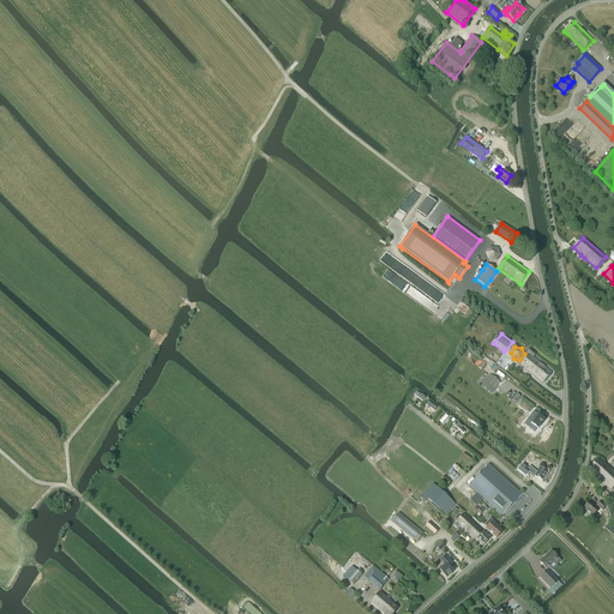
[(543,383),(552,373),(533,357),(536,354),(530,349),(527,353),(529,355),(521,365),(543,383)]
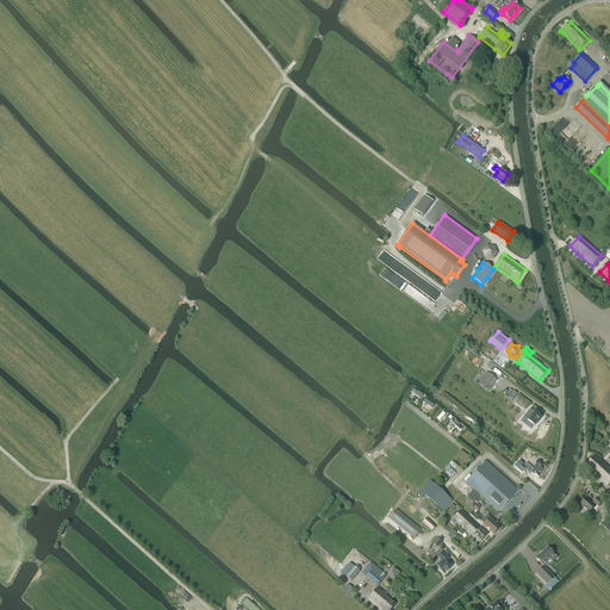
[(491,387),(497,380),(486,372),(480,380),(491,387)]
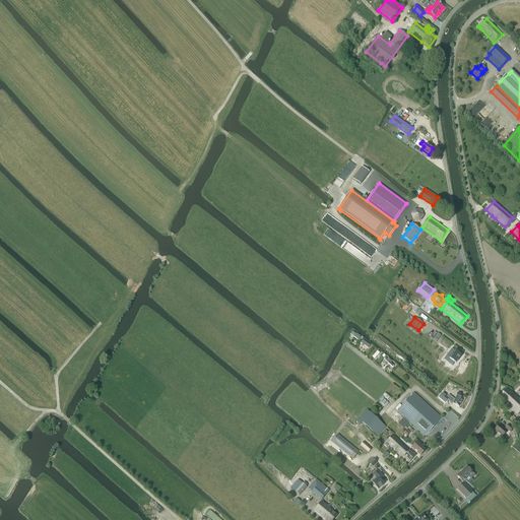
[(455,363),(461,355),(455,351),(452,348),(450,350),(454,353),(450,359),(451,360),(449,364),(452,366),(455,363)]
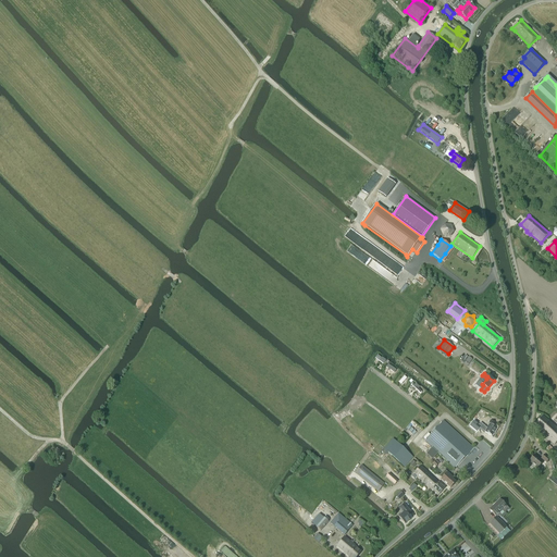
[(556,429),(543,417),(534,426),(554,445),(556,441),(556,429)]
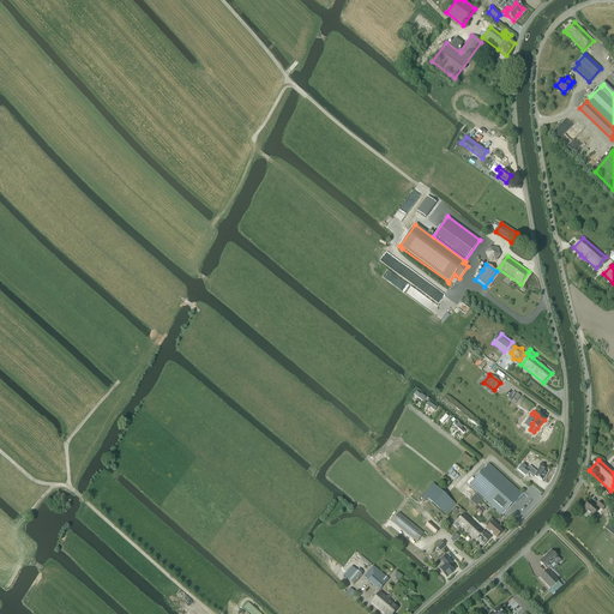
[(481,498),(501,516),(522,493),(489,464),(469,486),(476,493),(481,498)]
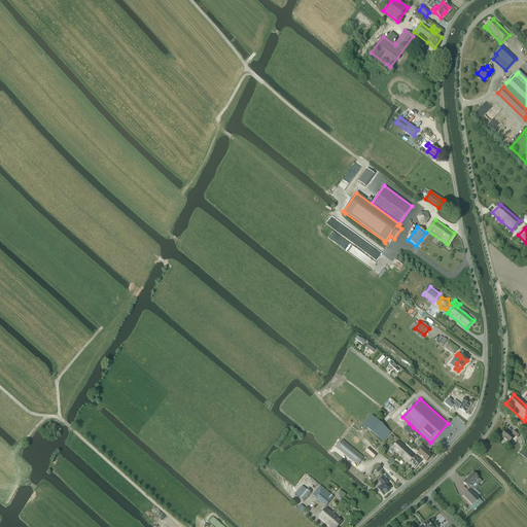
[(463,400),(459,408),(465,412),(469,405),(463,400)]
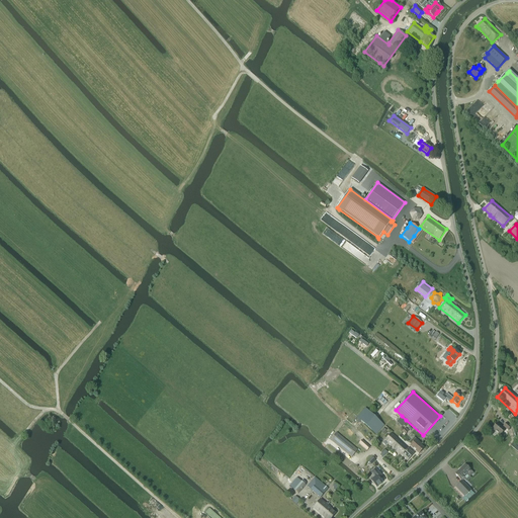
[(375,434),(383,425),(365,408),(357,417),(375,434)]
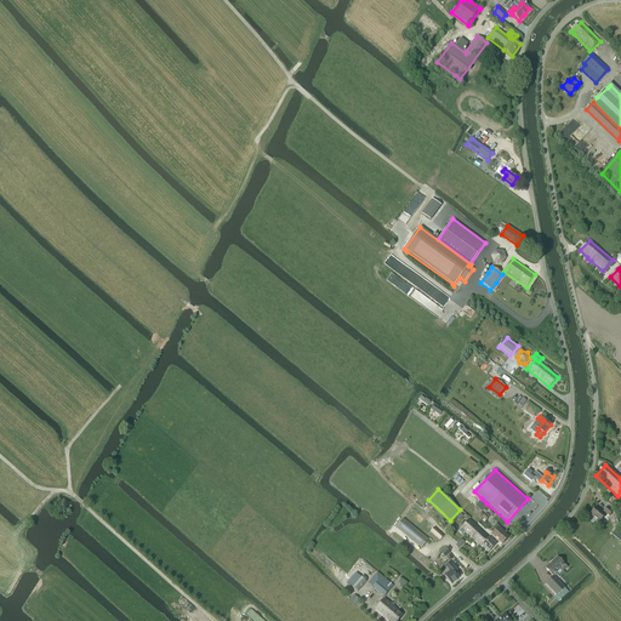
[(482,499),(476,506),(480,510),(486,503),(482,499)]
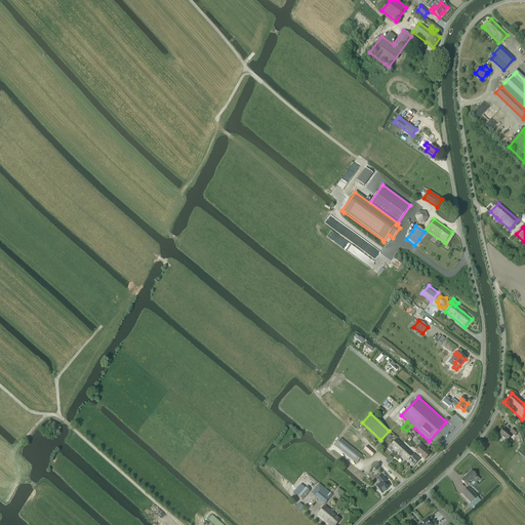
[(507,441),(512,436),(503,430),(499,435),(507,441)]
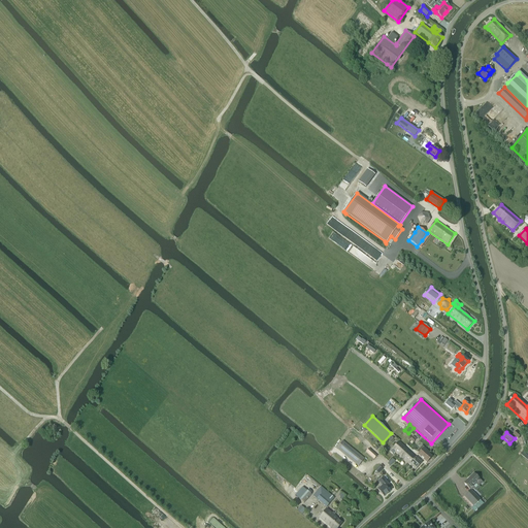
[(364,459),(342,440),(336,448),(358,466),(364,459)]
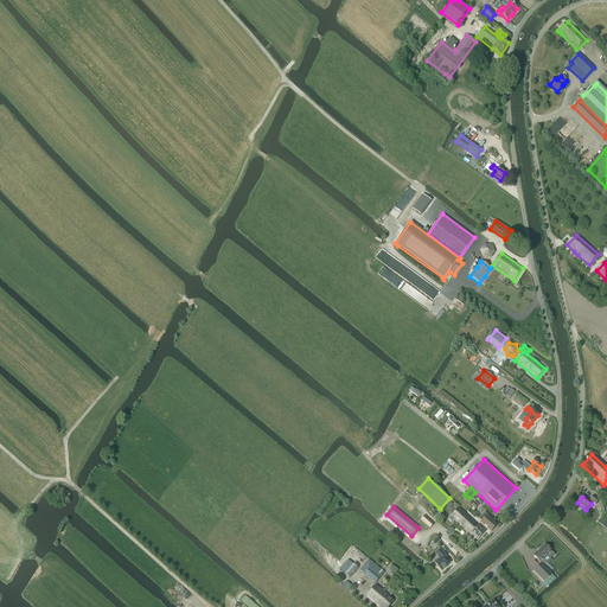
[(462,526),(470,518),(458,508),(451,516),(462,526)]
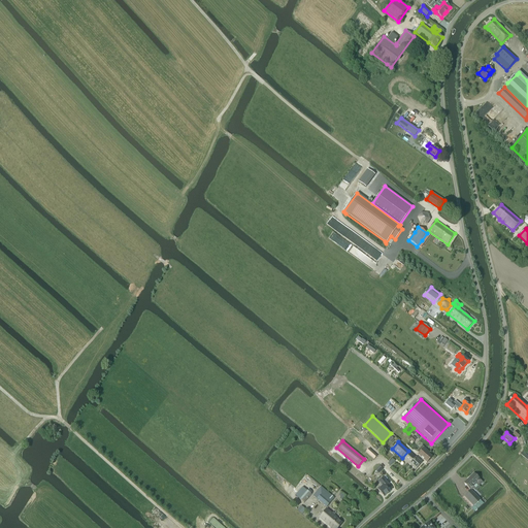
[(421,447),(417,452),(419,454),(418,455),(427,462),(431,457),(426,452),(427,451),(424,448),(423,450),(421,447)]
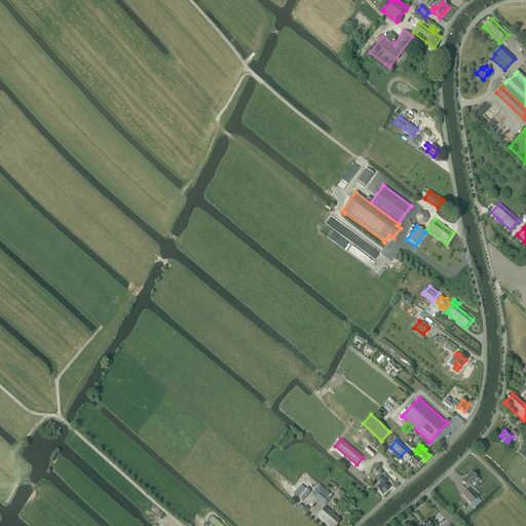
[(376,454),(368,447),(364,450),(373,457),(376,454)]
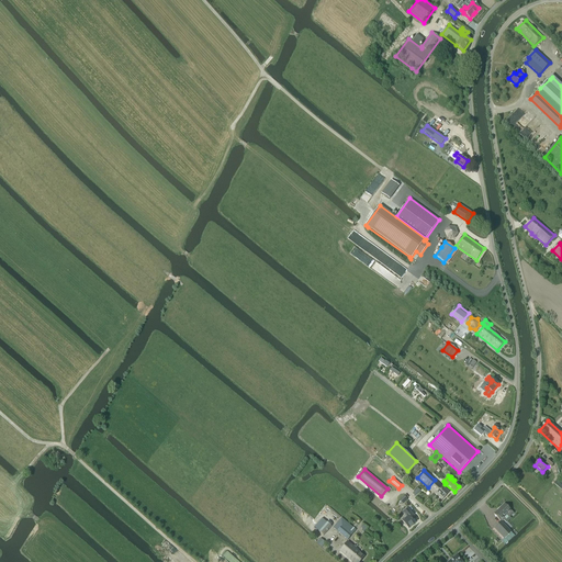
[(441,501),(449,493),(435,480),(428,487),(441,501)]
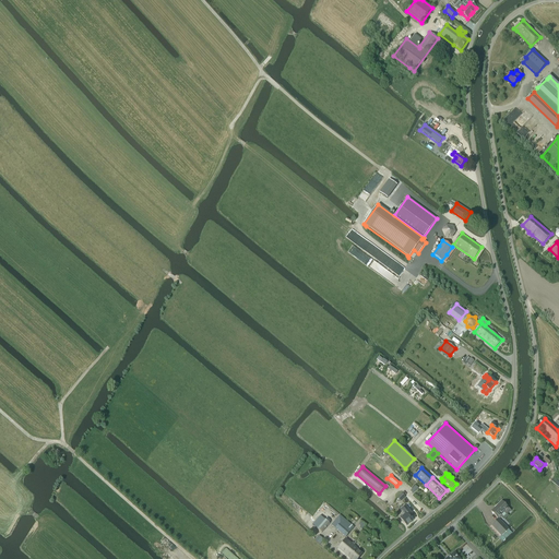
[(502,501),(491,511),(498,518),(499,518),(500,519),(501,518),(501,516),(500,515),(503,512),(507,515),(511,511),(509,510),(502,501)]
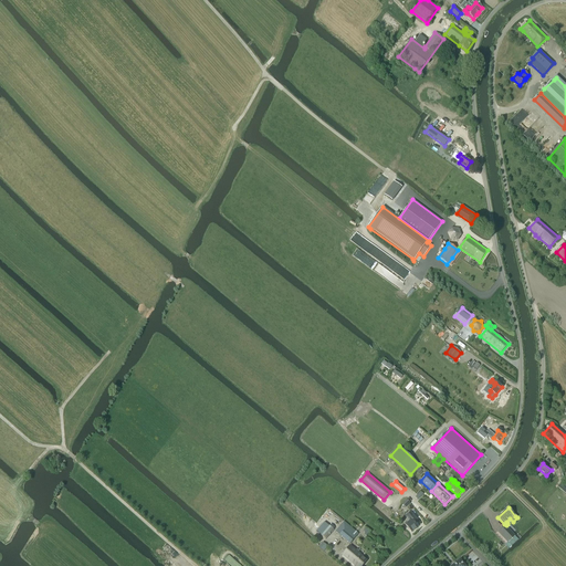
[(405,524),(406,525),(411,532),(418,527),(413,522),(417,520),(415,517),(410,513),(406,516),(409,521),(405,524)]
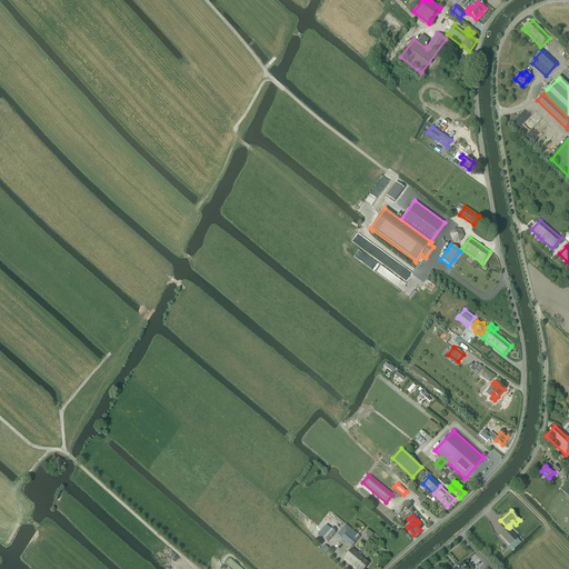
[(337,535),(351,547),(360,537),(346,523),(337,535)]
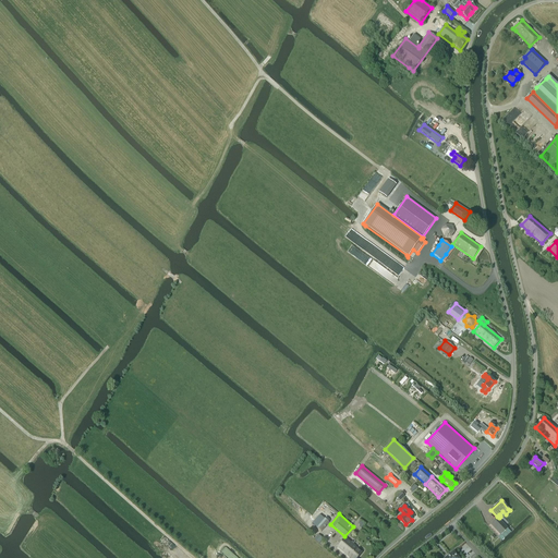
[(324,518),(316,526),(322,532),(329,522),(324,518)]
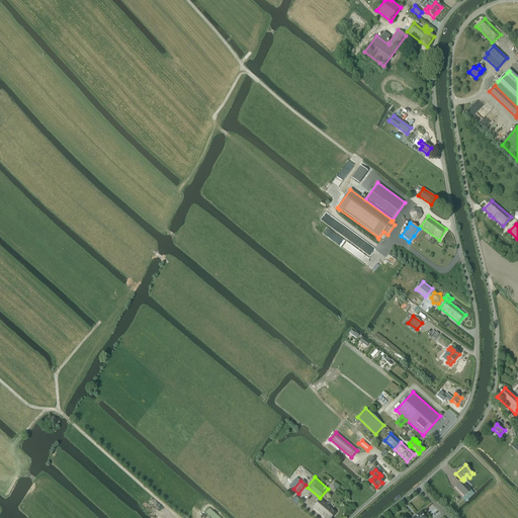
[(461,481),(455,487),(464,497),(470,491),(461,481)]
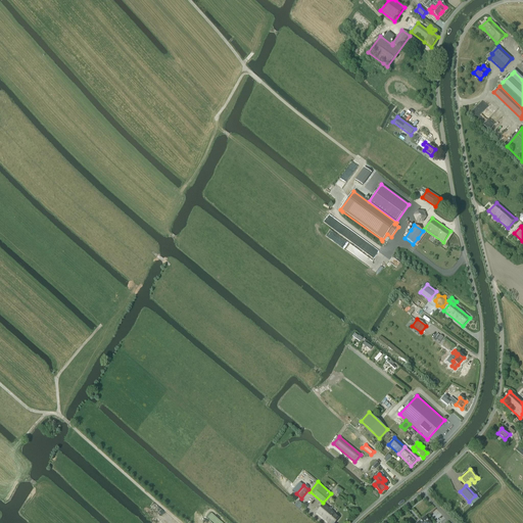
[(469,502),(467,504),(470,508),(476,502),(479,500),(475,495),(469,502)]
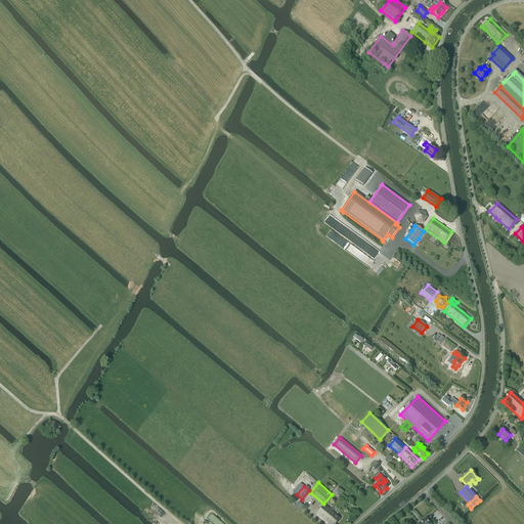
[(299,501),(295,507),(299,511),(303,506),(299,501)]
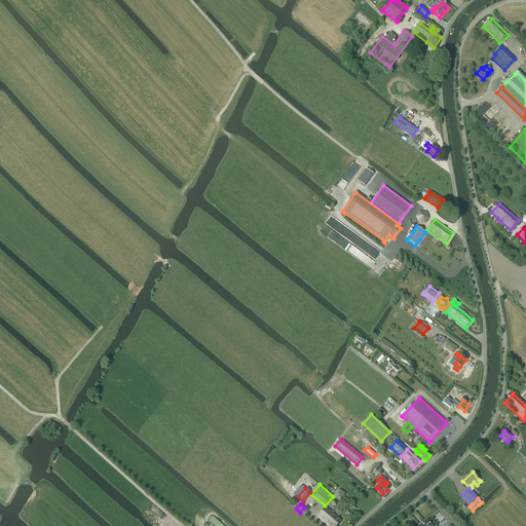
[(325,506),(317,516),(330,525),(336,525),(341,521),(335,516),(333,514),(334,512),(332,511),(331,512),(325,506)]
